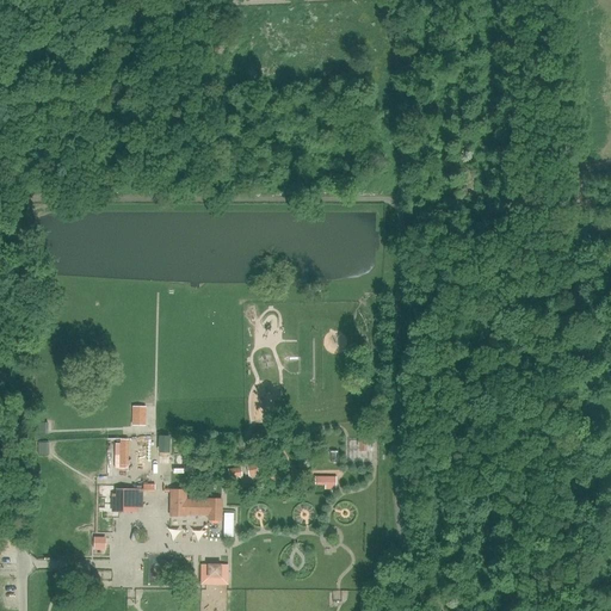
[(133,406),(133,426),(146,426),(146,407),(133,406)]
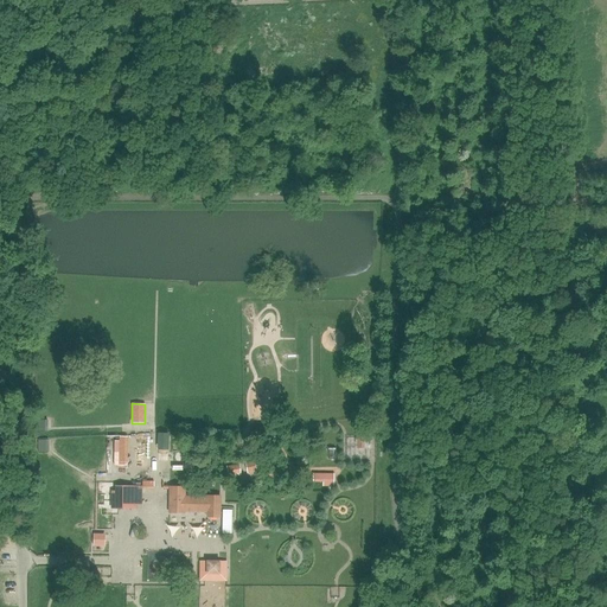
[(168,434),(157,434),(157,449),(168,449),(168,434)]
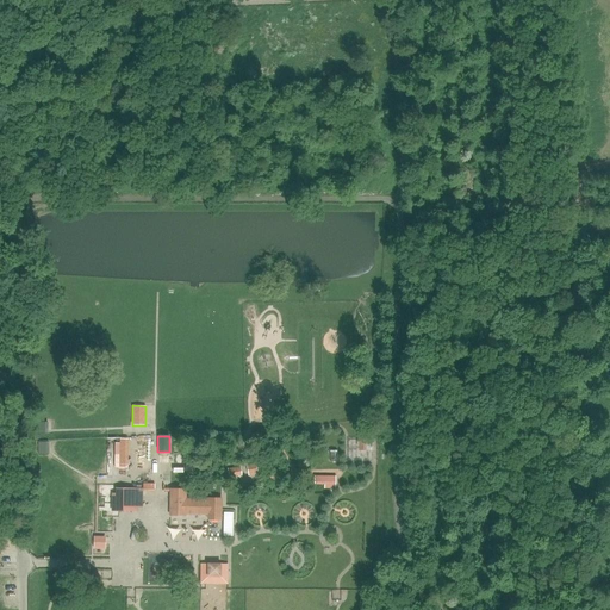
[(128,440),(119,440),(119,443),(114,443),(114,467),(128,467),(128,440)]
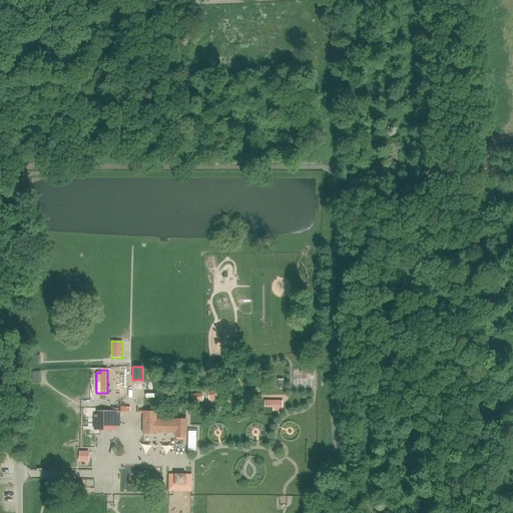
[(111,378),(122,377),(121,370),(111,370),(111,378)]
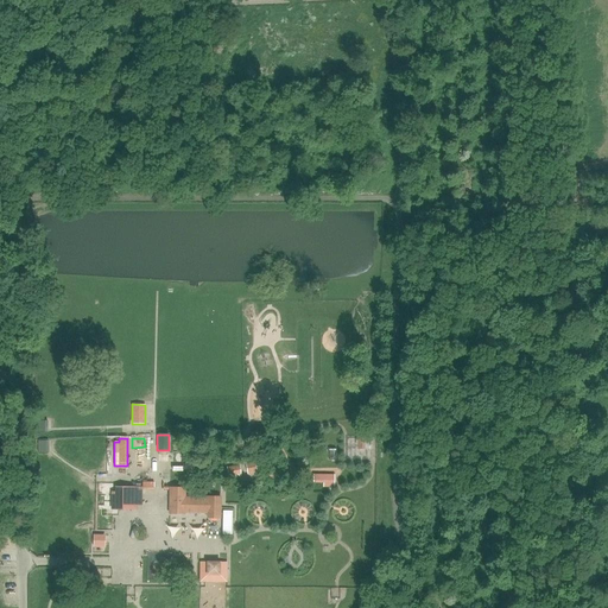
[(254,461),(245,463),(247,474),(257,472),(254,461)]
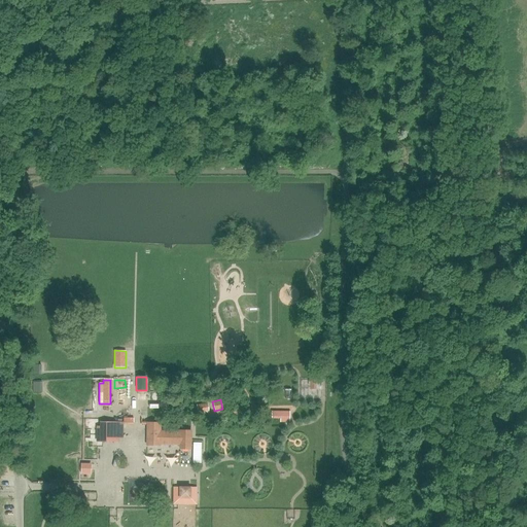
[(207,403),(197,406),(198,412),(209,410),(207,403)]
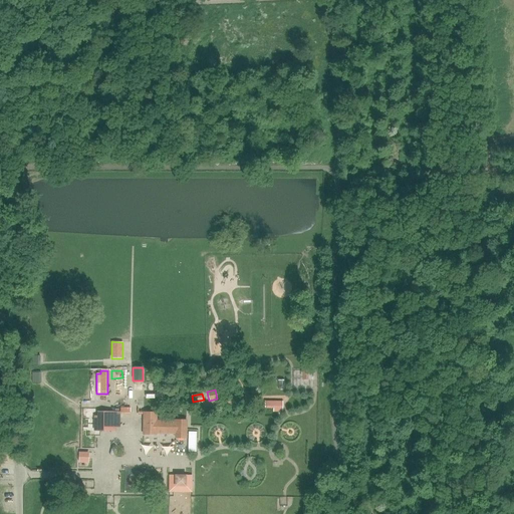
[(282,412),(282,401),(264,401),(264,408),(273,408),(273,412),(282,412)]
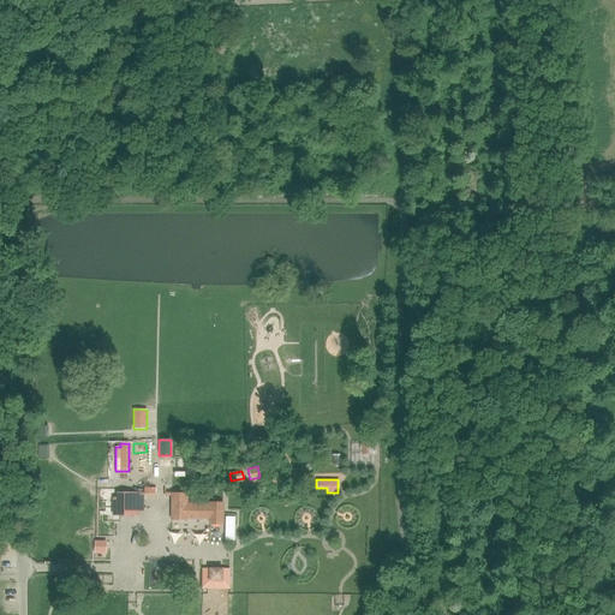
[(114,497),(114,515),(124,515),(124,511),(143,511),(143,493),(118,493),(118,497),(114,497)]
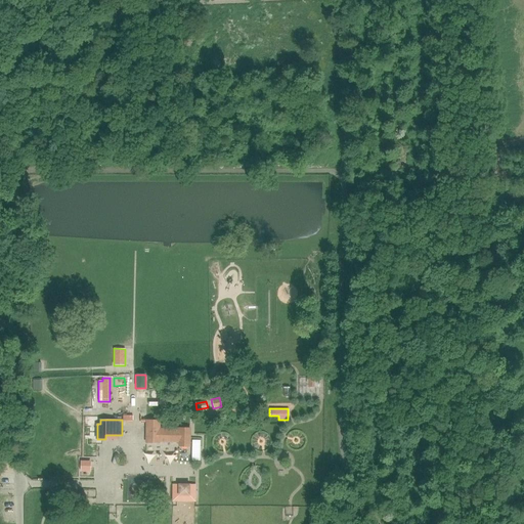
[(146,421),(146,443),(160,443),(160,442),(179,442),(179,446),(189,447),(190,429),(179,429),(179,430),(160,430),(160,422),(146,421)]
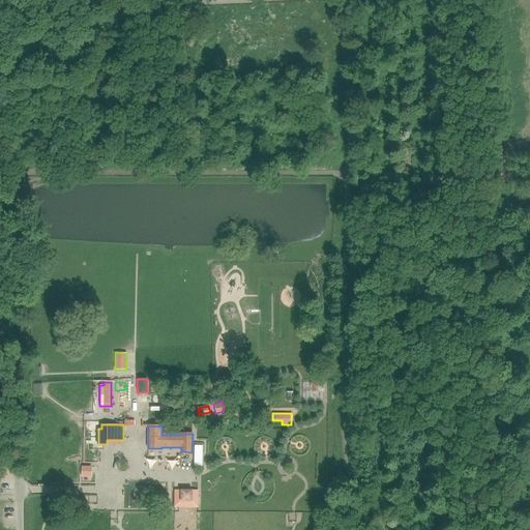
[(198,491),(175,491),(174,507),(198,507),(198,491)]
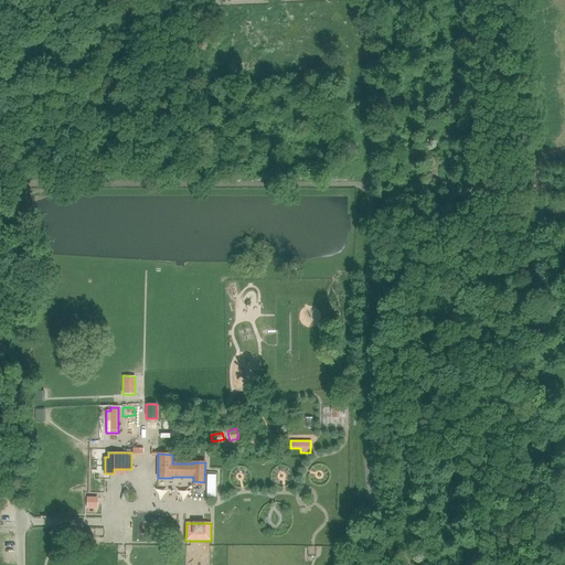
All buildings are outlined.
